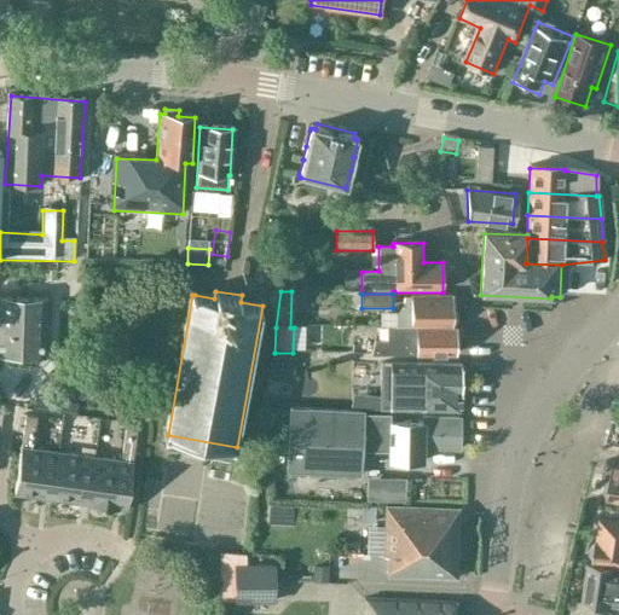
[(387,326),(387,328),(452,329),(452,326),(457,323),(458,314),(452,311),(452,296),(404,297),(404,308),(395,317),(394,326),(387,326)]
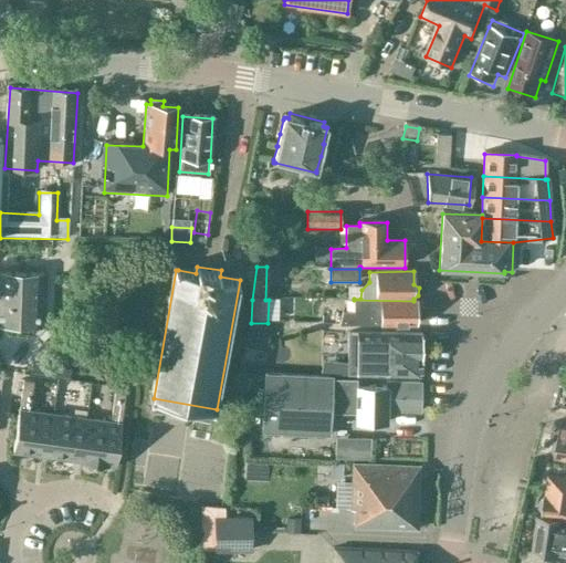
[(0,325),(42,327),(44,274),(0,272),(0,325)]
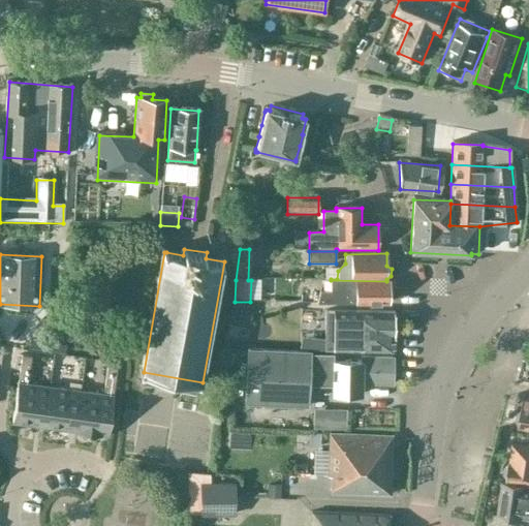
[(390,281),(386,281),(331,280),(331,291),(320,292),(317,305),(390,304),(390,297),(393,296),(393,282),(390,283),(390,281)]
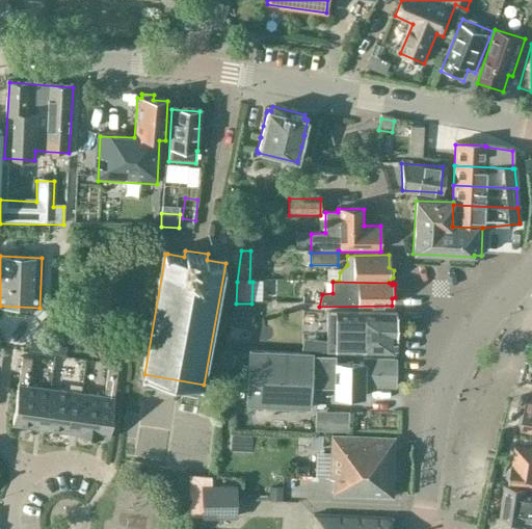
[(255,310),(235,307),(232,328),(251,332),(255,310)]
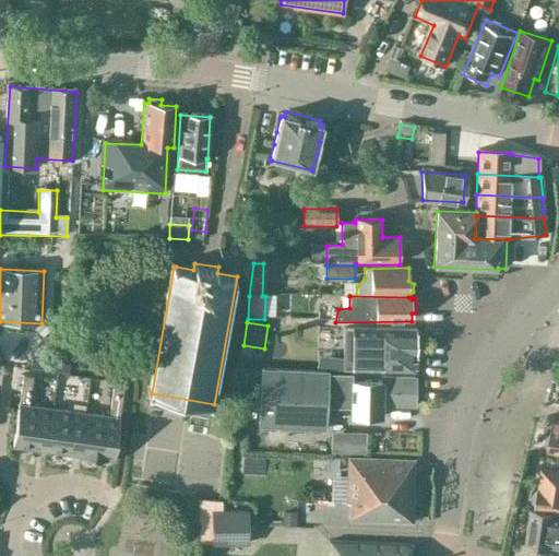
[(418,331),(344,330),(343,373),(416,374),(418,331)]
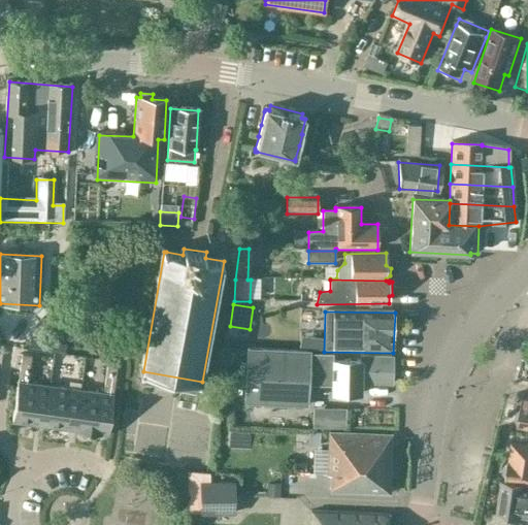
[(307,406),(310,354),(249,351),(245,403),(307,406)]
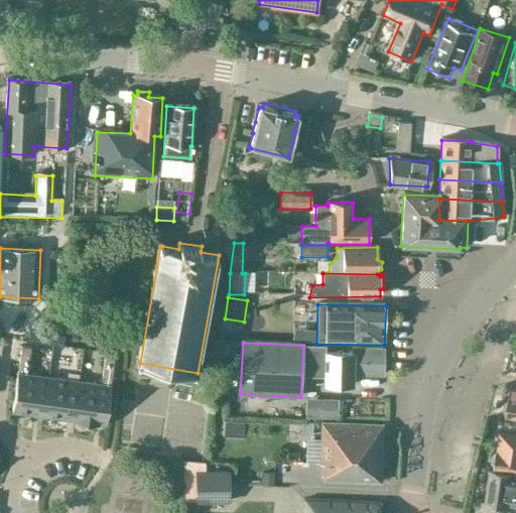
[(384,349),(352,348),(353,352),(323,352),(323,386),(354,387),(355,376),(383,377),(384,349)]
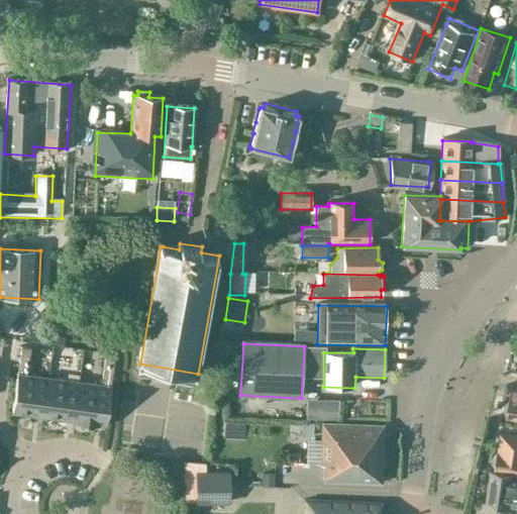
[(30,361),(31,351),(22,350),(20,360),(30,361)]
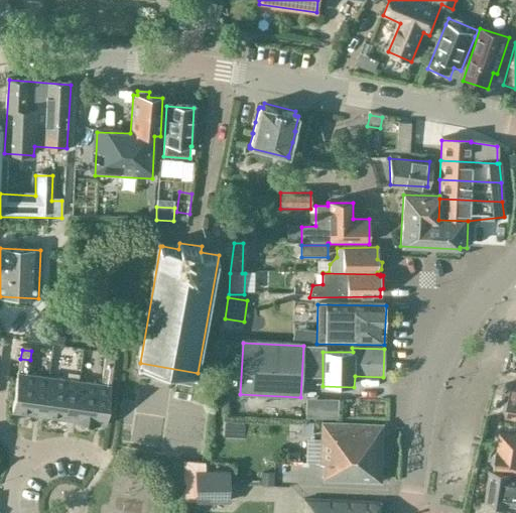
[(20,359),(19,368),(28,369),(30,360),(20,359)]
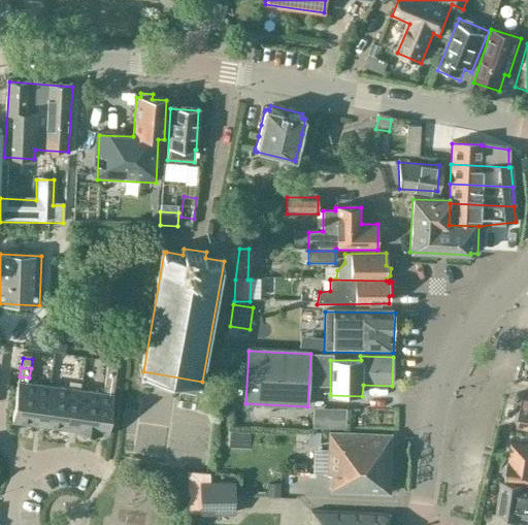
[(107,370),(106,379),(116,381),(118,371),(107,370)]
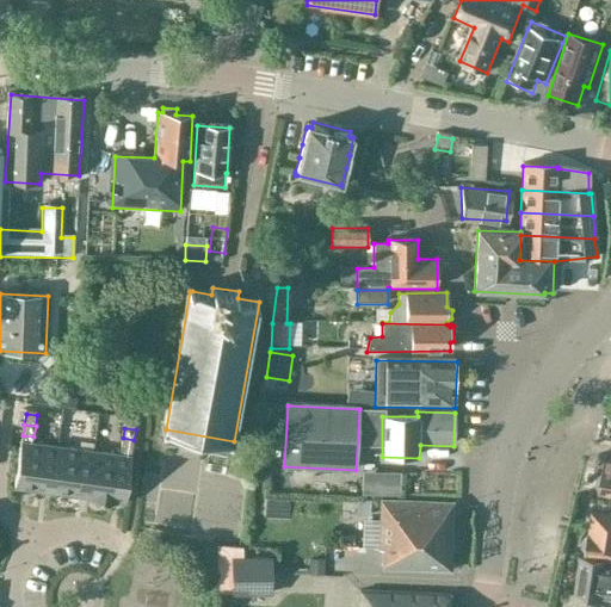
[(23,435),(22,446),(32,447),(34,437),(23,435)]
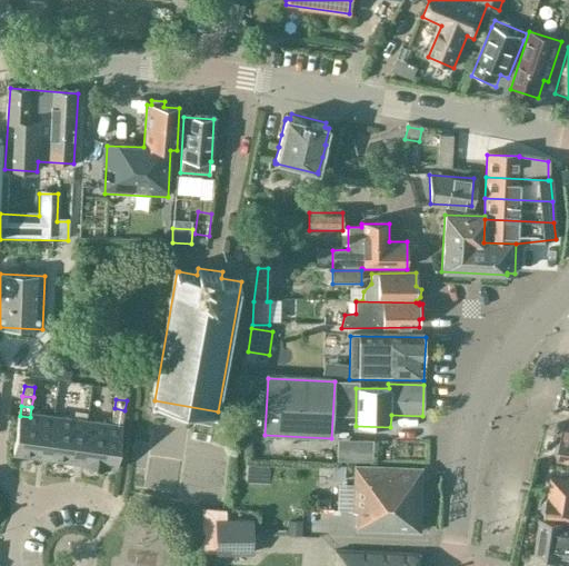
[(115,408),(113,419),(123,420),(125,410),(115,408)]
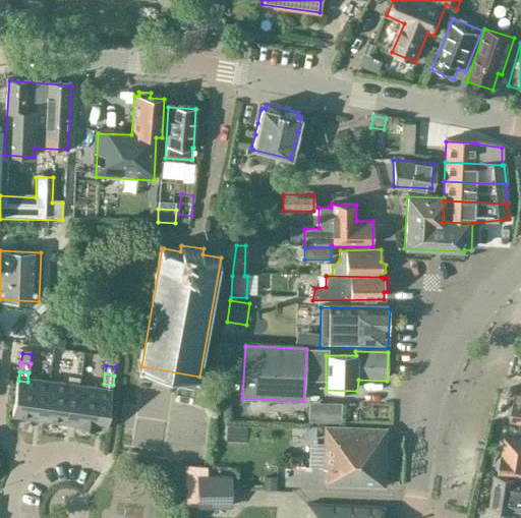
[(27,382),(18,381),(17,381),(12,419),(44,423),(50,385),(27,382)]
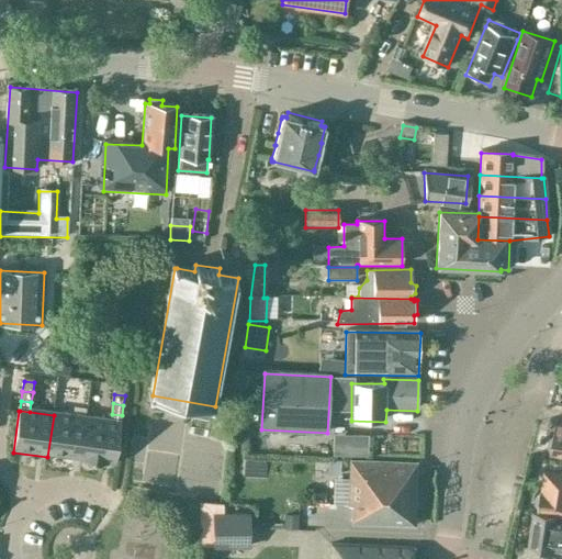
[(122,415),(112,414),(111,424),(121,425),(122,415)]
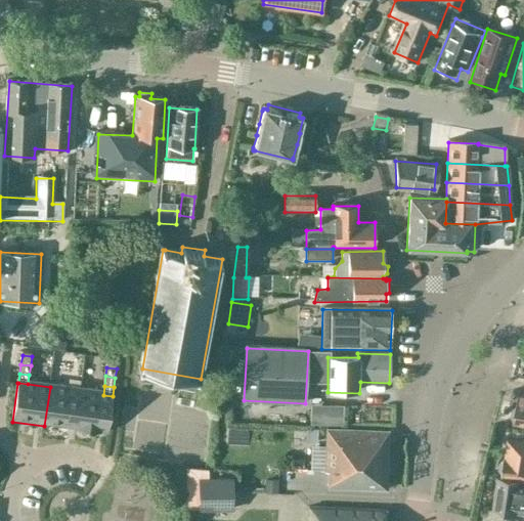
[(82,392),(50,387),(44,426),(76,430),(82,392)]
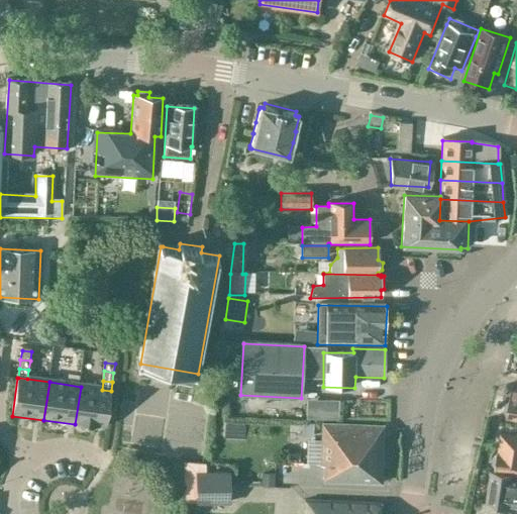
[(99,429),(99,428),(106,429),(111,391),(102,390),(81,387),(75,424),(75,426),(99,429)]
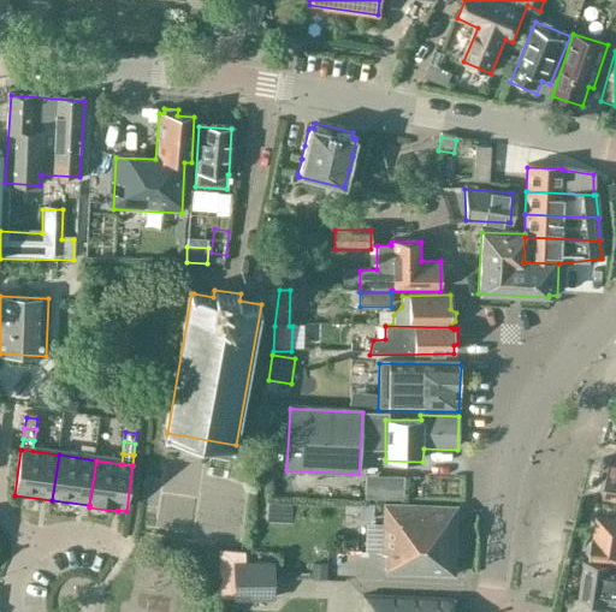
[(615,470),(608,469),(605,482),(600,485),(599,493),(602,497),(602,500),(615,503),(615,470)]
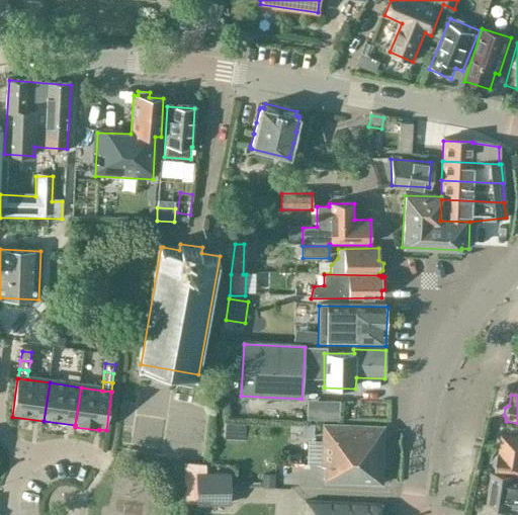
[(337,403),(316,402),(315,421),(336,421),(337,403)]
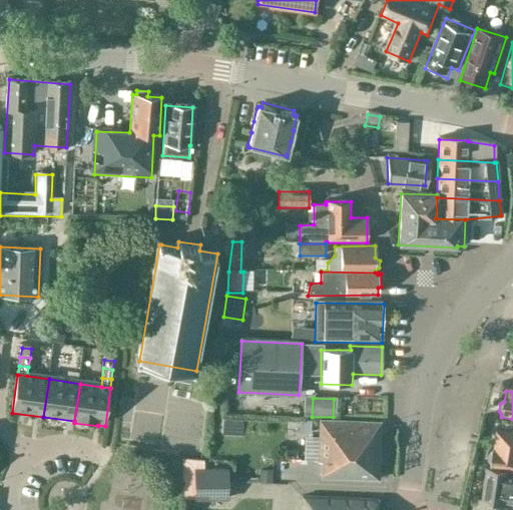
[(377,482),(380,425),(321,422),(318,465),(322,465),(321,479),(377,482)]
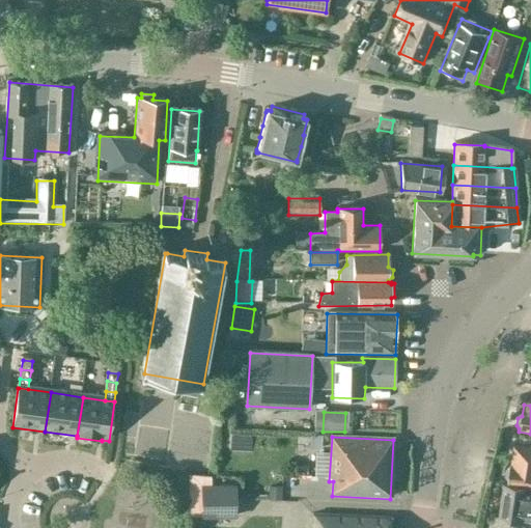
[(530,450),(513,448),(510,467),(509,467),(509,469),(505,471),(504,478),(507,481),(507,484),(530,488),(530,450)]
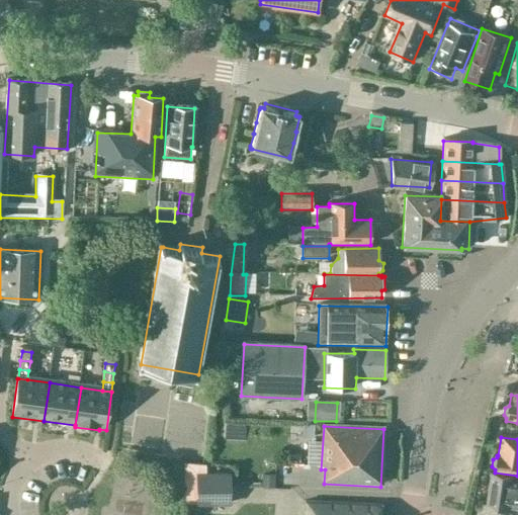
[(517,479),(512,479),(491,476),(486,507),(517,511),(517,479)]
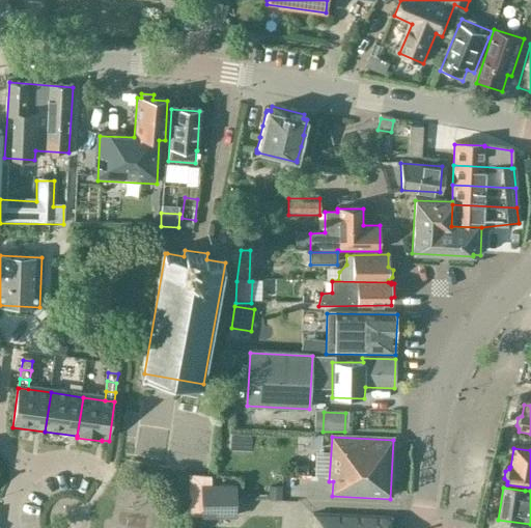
[(202,520),(235,520),(235,490),(202,489),(202,520)]
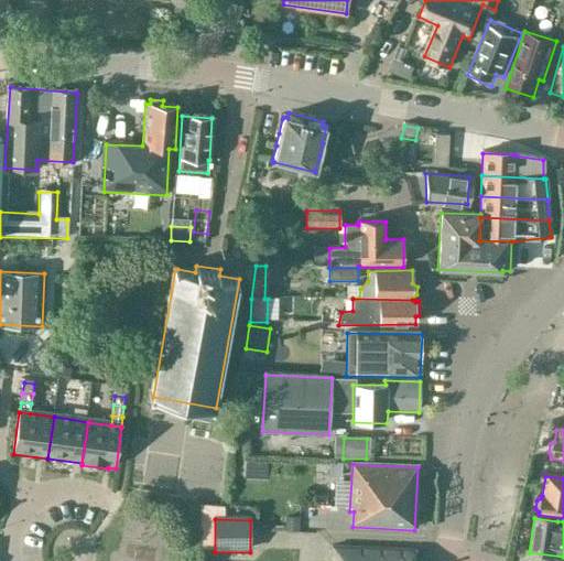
[(297,521),(286,521),(285,536),(297,536),(297,521)]
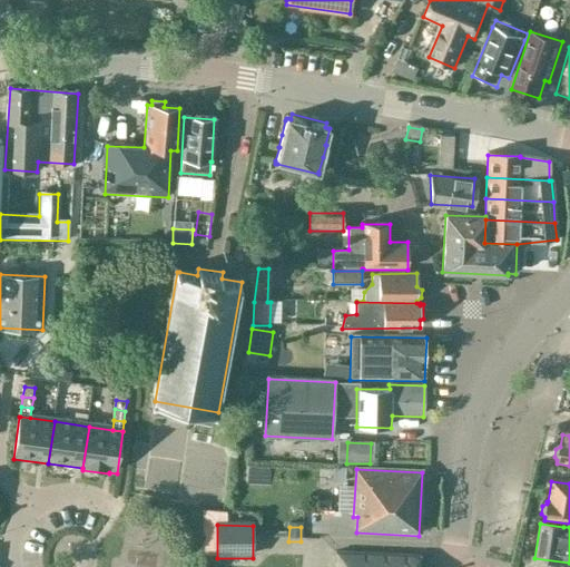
[(416,566),(418,560),(335,557),(334,566),(416,566)]
